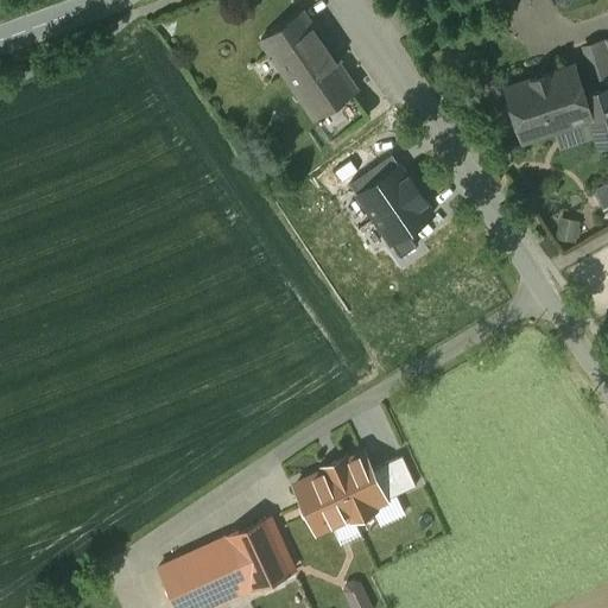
[(302,11),(263,38),(317,118),(356,90),(302,11)]
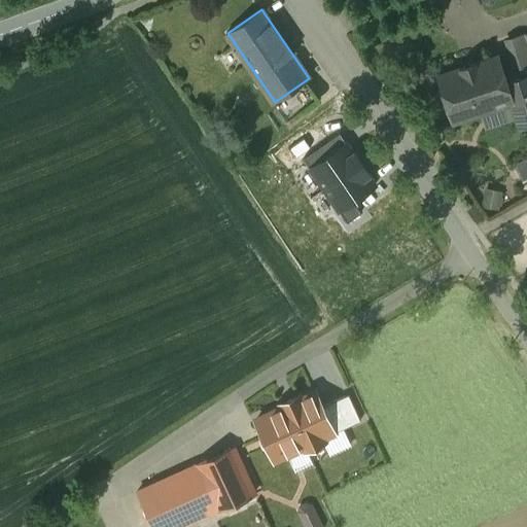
[(498,54),(437,73),(454,124),(513,104),(519,125),(526,121),(526,70),(506,77),(498,54)]
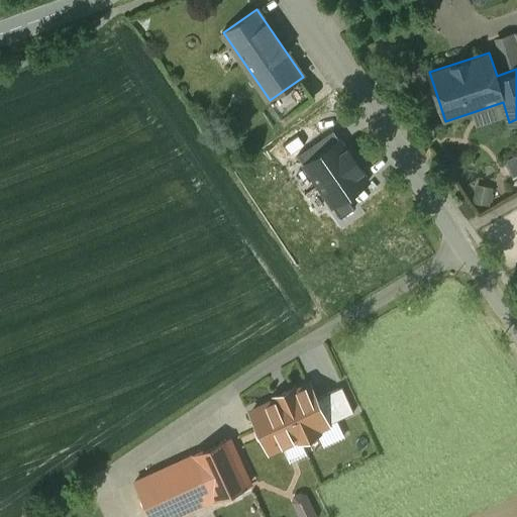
[(299,151),(320,192),(327,188),(341,214),(359,205),(355,196),(378,185),(347,127),(299,151)]
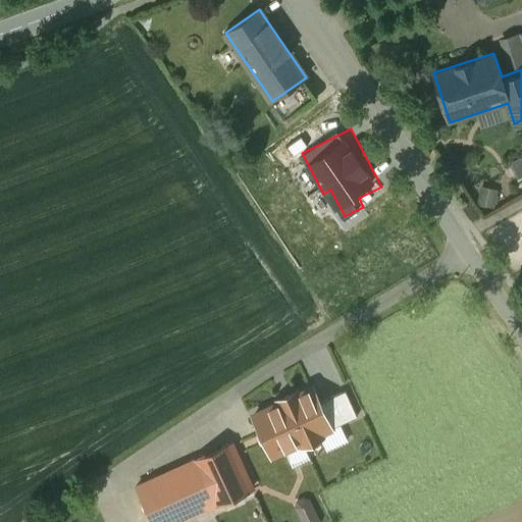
[(280,403),(254,415),(272,455),(302,441),(304,445),(320,436),(319,433),(331,427),(319,402),(313,388),(298,396),(296,392),(278,400),(280,403)]
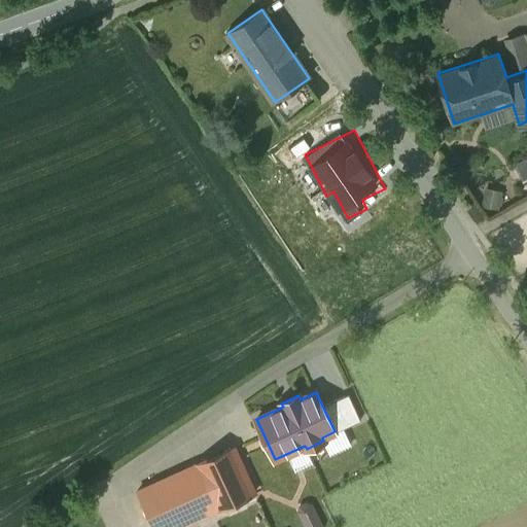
[(322,406),(335,431),(361,419),(349,393),(322,406)]
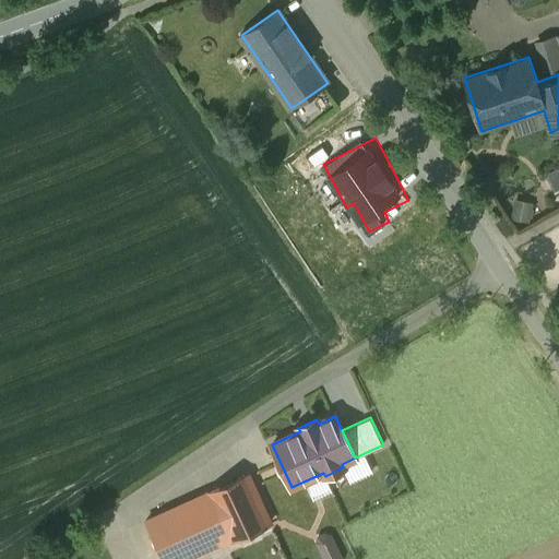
[(248,475),(145,522),(162,558),(191,558),(270,524),(248,475)]
